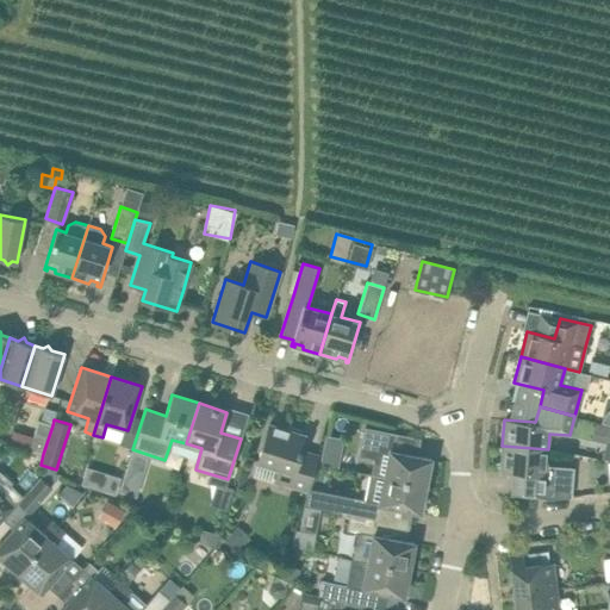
[(53,425),(38,421),(29,449),(43,454),(53,425)]
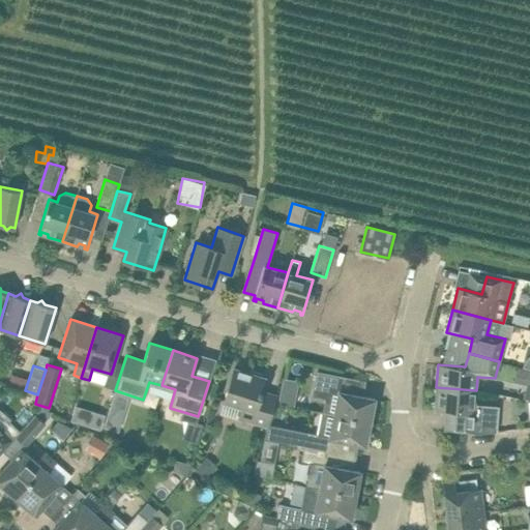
[(265,379),(234,369),(224,401),(242,406),(239,417),(266,425),(275,396),(261,392),(265,379)]
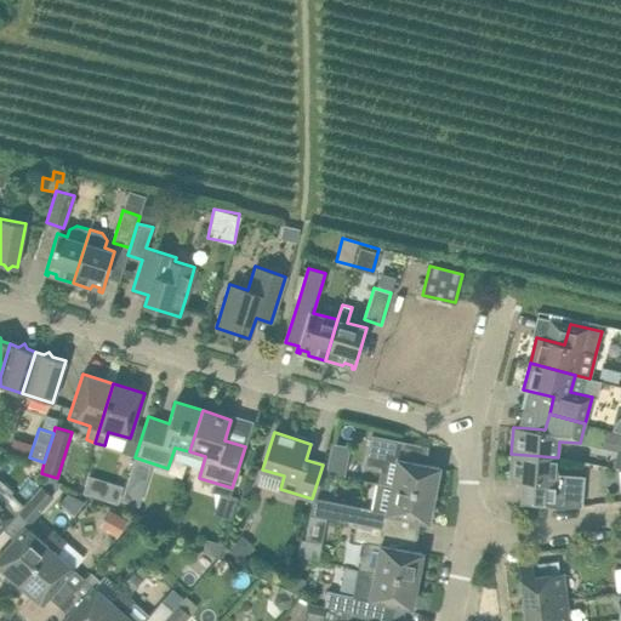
[(394,469),(391,486),(433,494),(439,467),(398,459),(400,443),(371,437),(365,465),(394,469)]
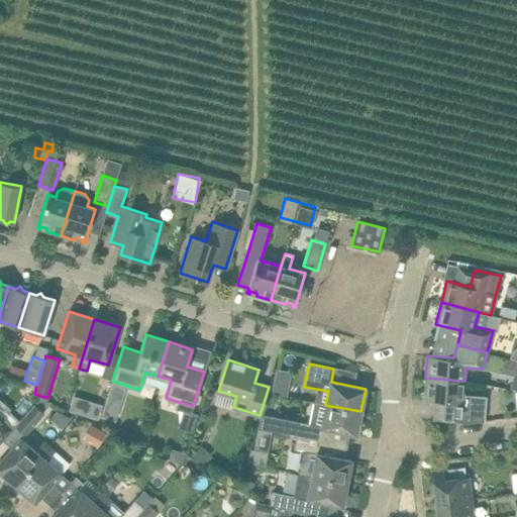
[(460,424),(484,421),(486,397),(462,396),(464,381),(425,378),(424,401),(434,401),(433,419),(460,421),(460,424)]
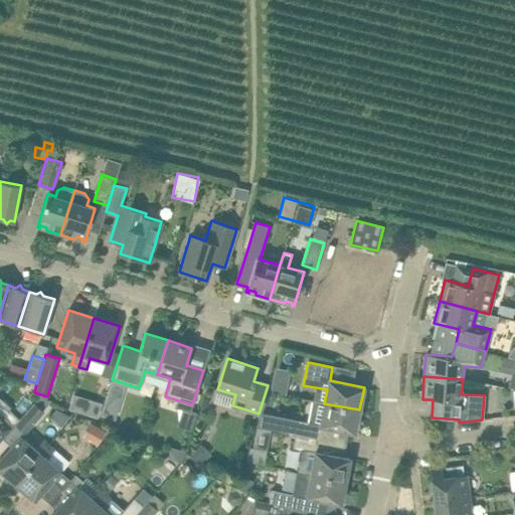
[(271,385),(270,392),(285,395),(286,388),(271,385)]
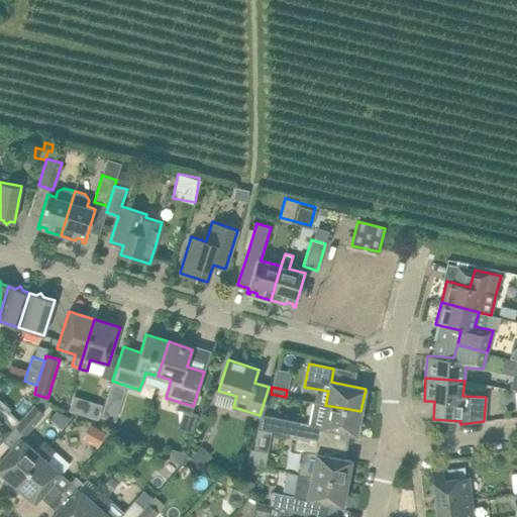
[(0,438),(2,440),(14,426),(19,421),(10,412),(10,409),(0,400),(0,438)]
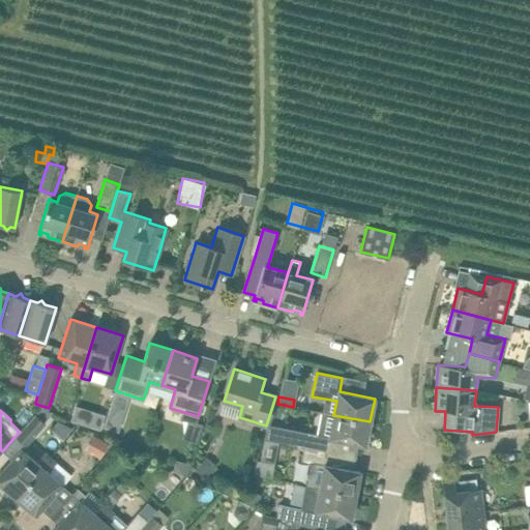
[(109,411),(104,428),(117,432),(122,415),(109,411)]
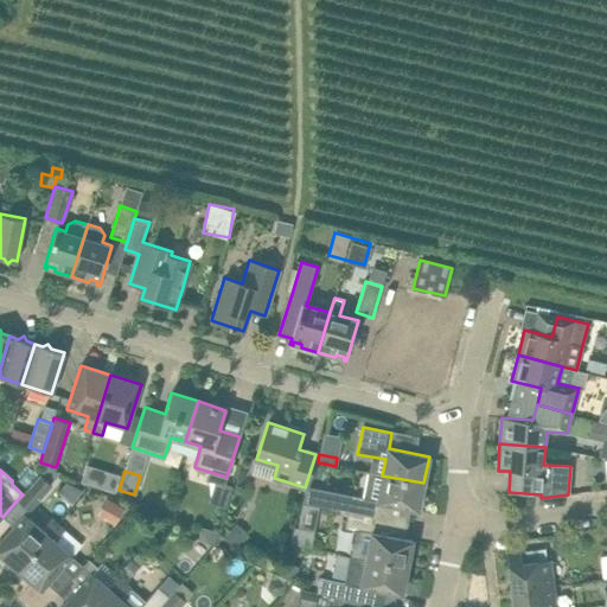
[(109,472),(103,489),(113,491),(119,474),(109,472)]
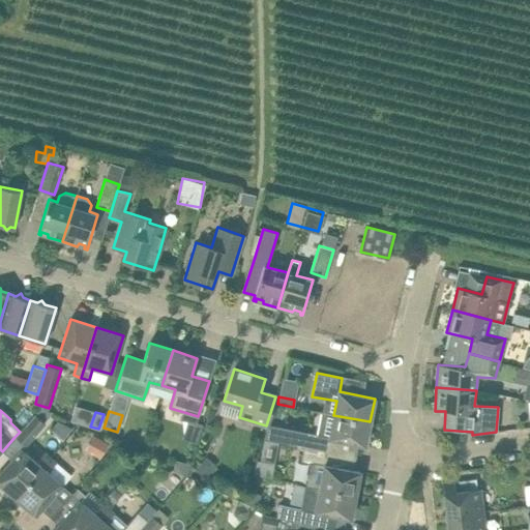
[(306,433),(304,447),(339,453),(341,441),(365,445),(370,421),(333,415),(321,412),(316,434),(306,433)]
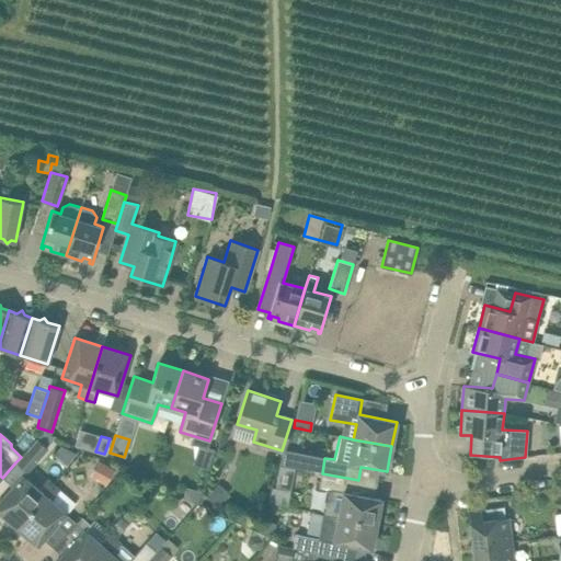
[(21,457),(15,462),(26,472),(48,448),(37,439),(21,457)]
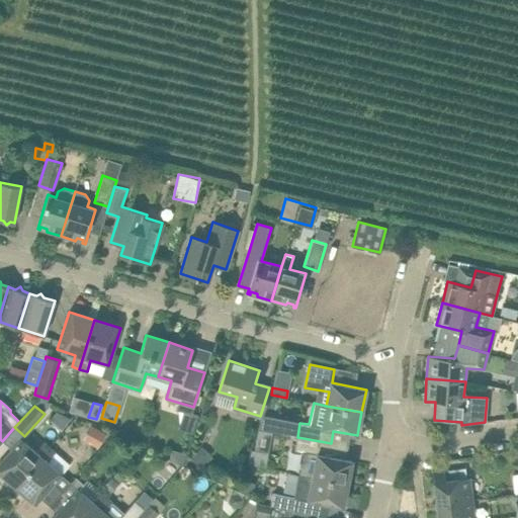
[(99,446),(103,431),(86,426),(82,440),(99,446)]
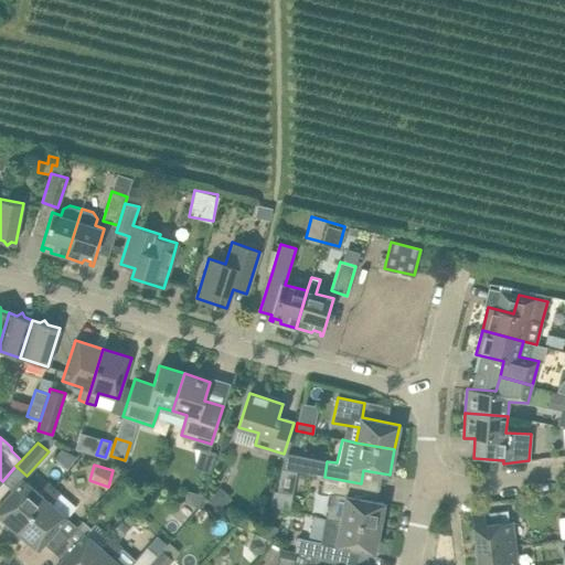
[(276,491),(270,505),(290,510),(298,471),(283,468),(278,491),(276,491)]
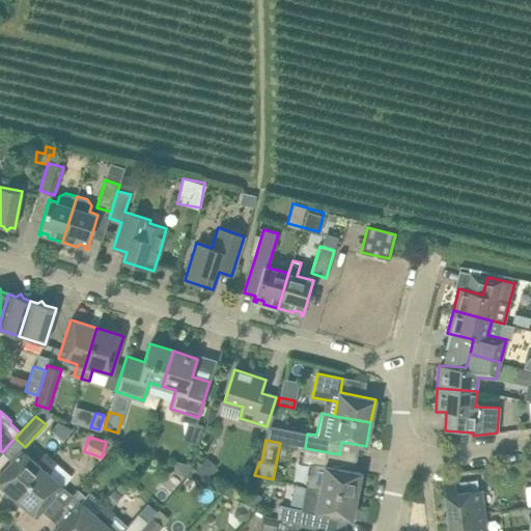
[(323,475),(319,487),(356,496),(361,472),(337,468),(339,454),(305,448),(302,462),(313,465),(312,473),(323,475)]
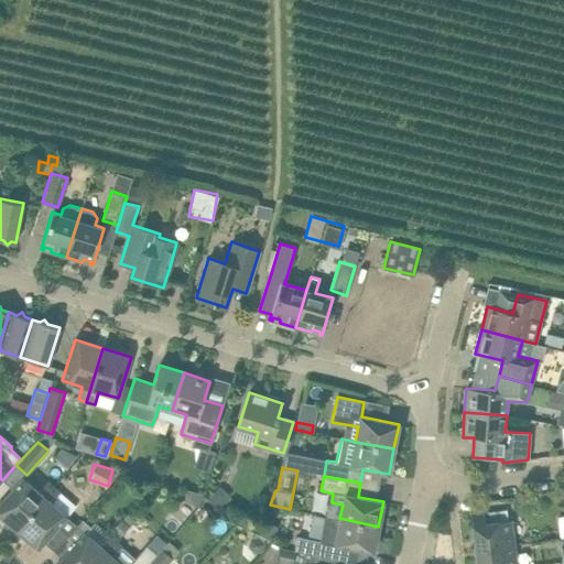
[(0,502),(0,516),(15,530),(53,487),(47,481),(39,491),(22,477),(0,502)]
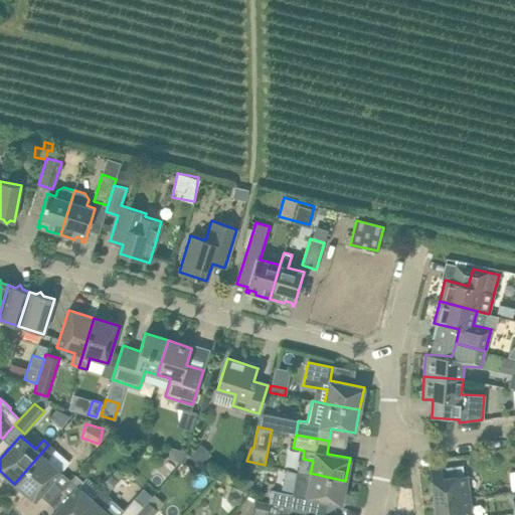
[(61,472),(69,462),(48,445),(14,484),(34,502),(40,496),(49,504),(69,480),(61,472)]
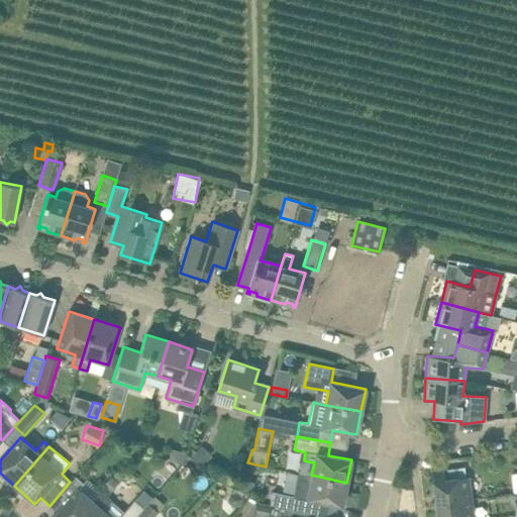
[(172,446),(169,457),(181,461),(185,450),(172,446)]
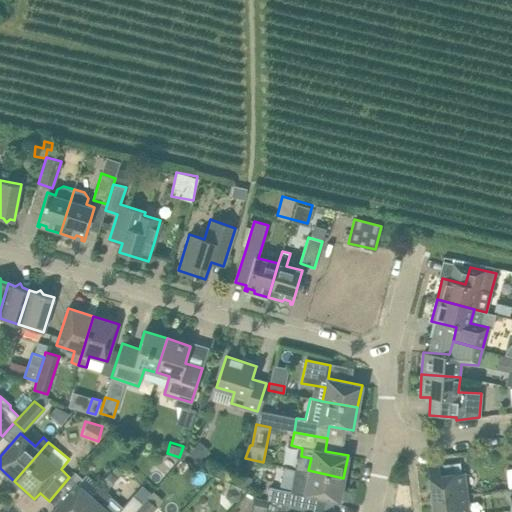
[(431,499),(466,494),(463,472),(440,475),(439,465),(427,466),(431,499)]
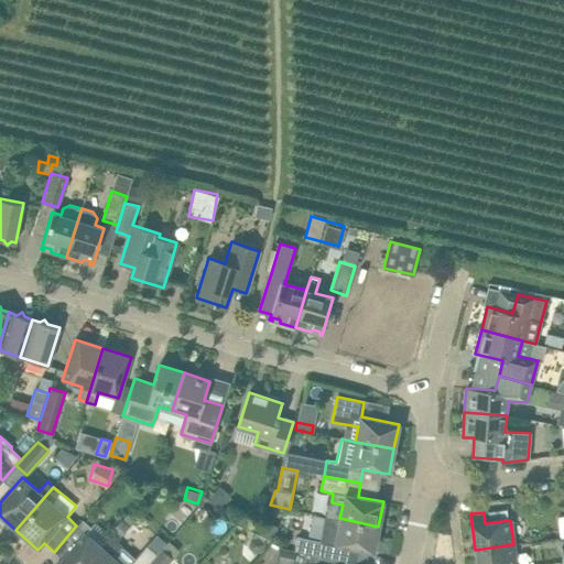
[(378,527),(339,518),(325,516),(320,541),(324,542),(321,556),(346,561),(348,548),(373,552),(378,527)]
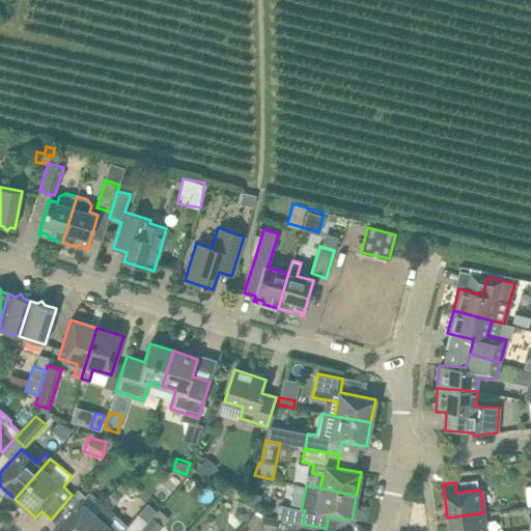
[(77,488),(72,495),(51,520),(58,526),(53,530),(89,530),(109,509),(103,504),(94,513),(81,502),(85,496),(77,488)]
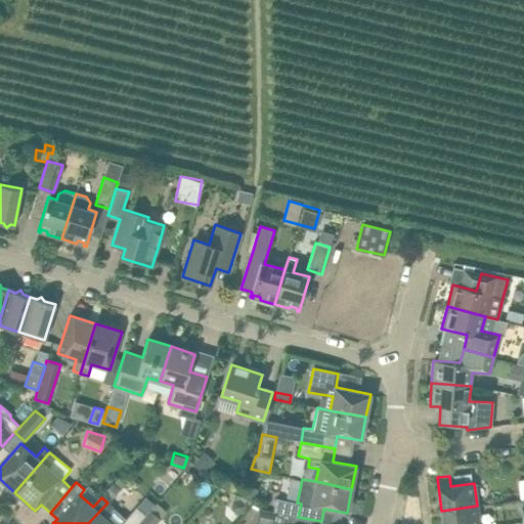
[(245,487),(242,498),(255,505),(258,490),(245,487)]
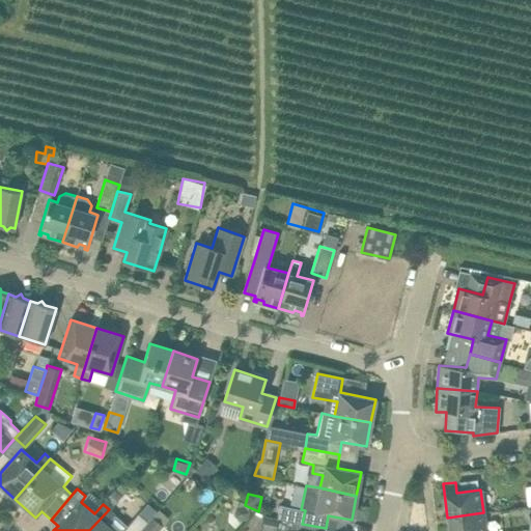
[(115,515),(109,509),(89,530),(139,530),(152,516),(142,508),(127,526),(115,515)]
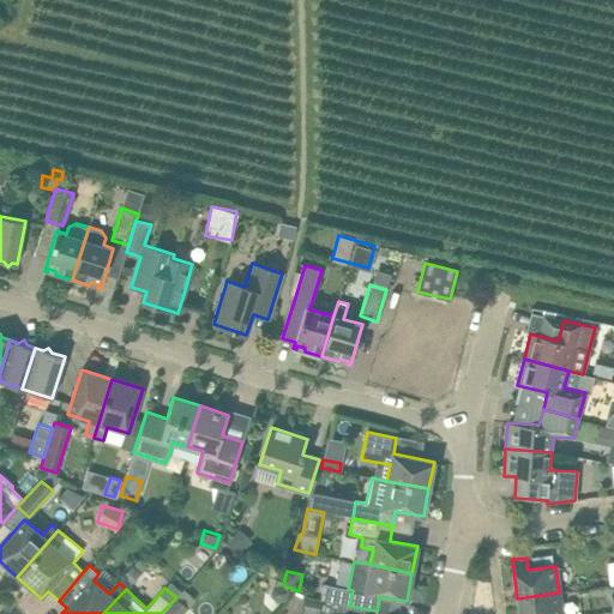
[(518,613),(561,613),(559,593),(517,599),(518,613)]
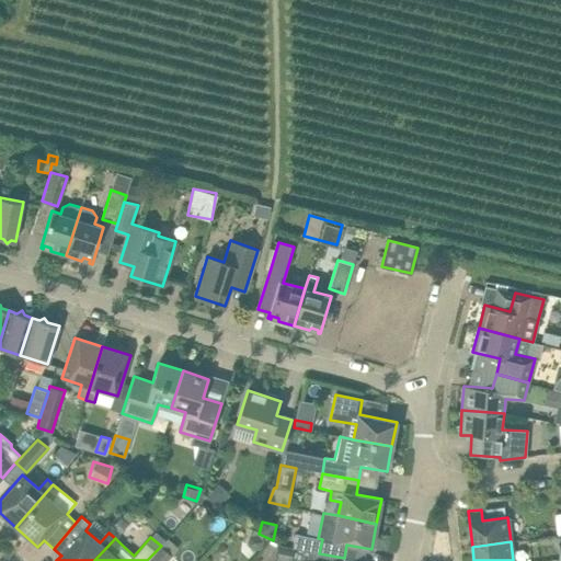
[(279,545),(276,559),(286,560),(289,560),(293,548),(292,548),(279,545)]
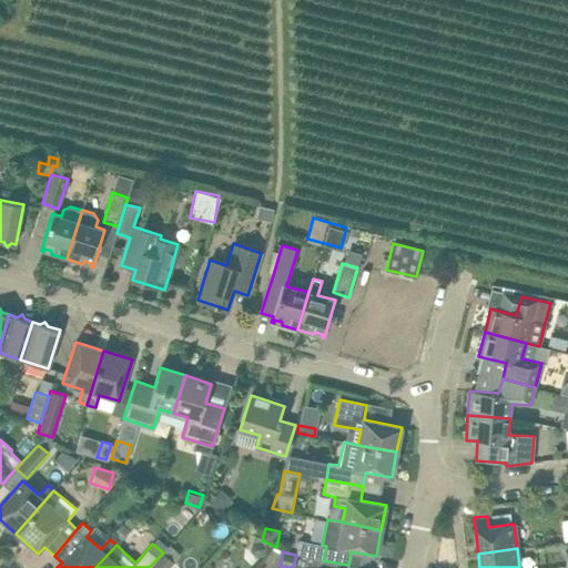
[(169,567),(174,563),(163,553),(149,567),(169,567)]
